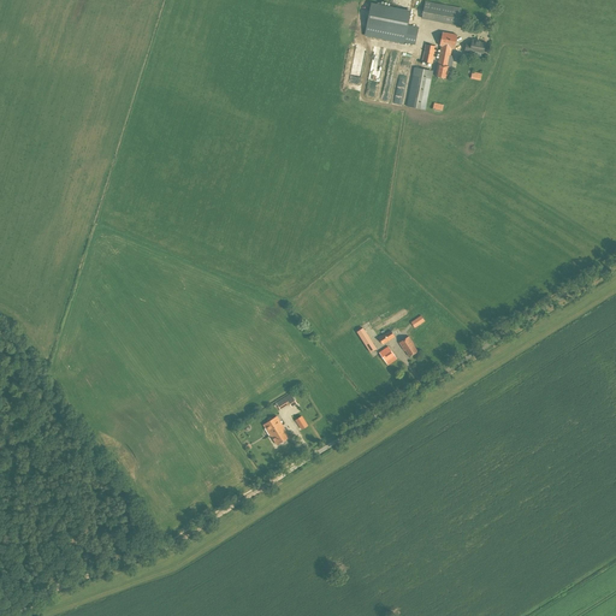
[(372,5),(366,36),(406,43),(415,45),(419,27),(409,25),(412,12),(372,5)]
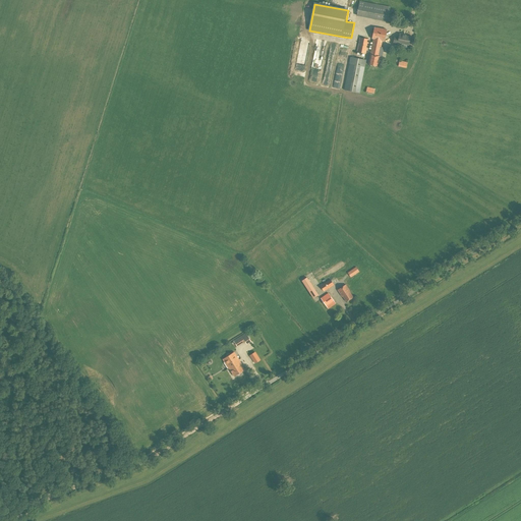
[(385,41),(387,30),(374,27),(371,39),(372,39),(369,55),(370,55),(368,65),(378,67),(380,57),(382,57),(384,48),(382,47),(383,41),(385,41)]
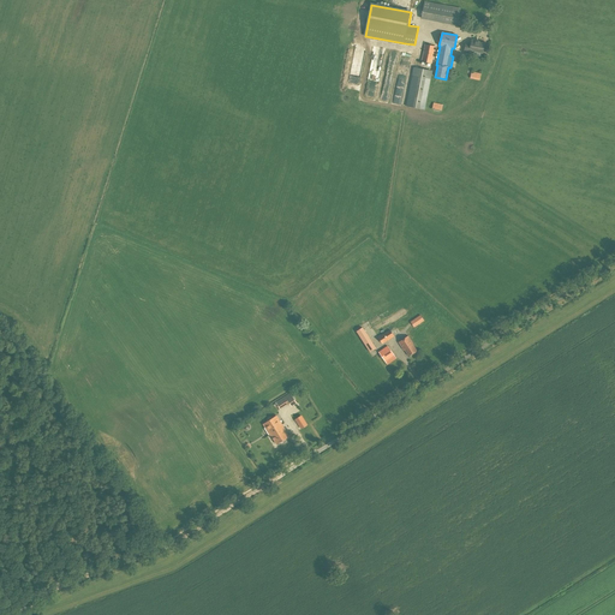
[(471,53),(471,51),(483,53),(484,43),(479,42),(472,40),(471,45),(466,43),(464,52),(471,53)]
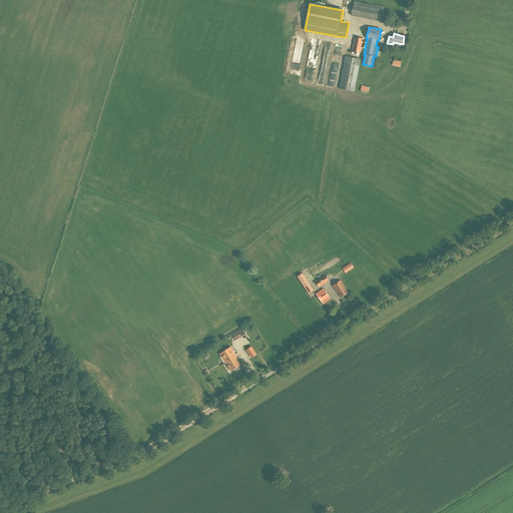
[(360,53),(363,38),(354,37),(352,51),(360,53)]
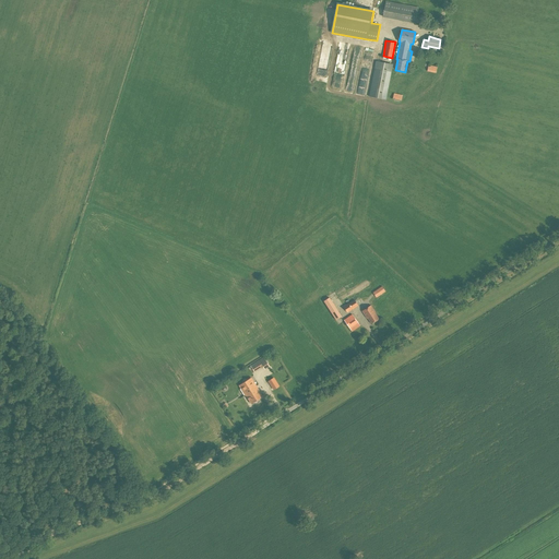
[(387,100),(393,64),(376,61),(369,97),(387,100)]
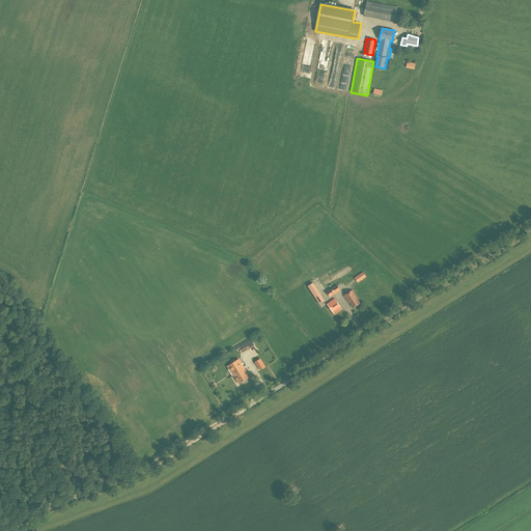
[(358,282),(366,277),(363,272),(354,278),(358,282)]
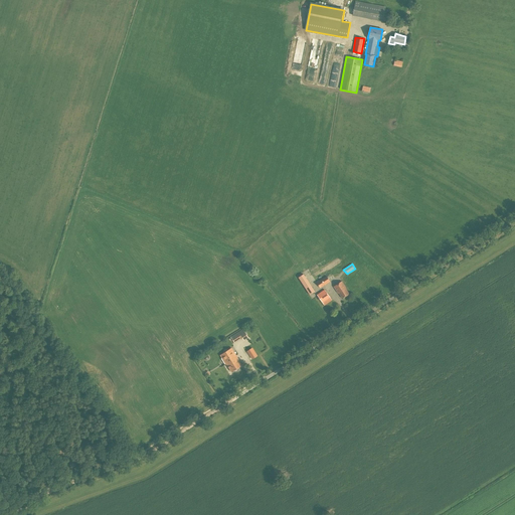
[(299,278),(310,295),(316,291),(304,274),(299,278)]
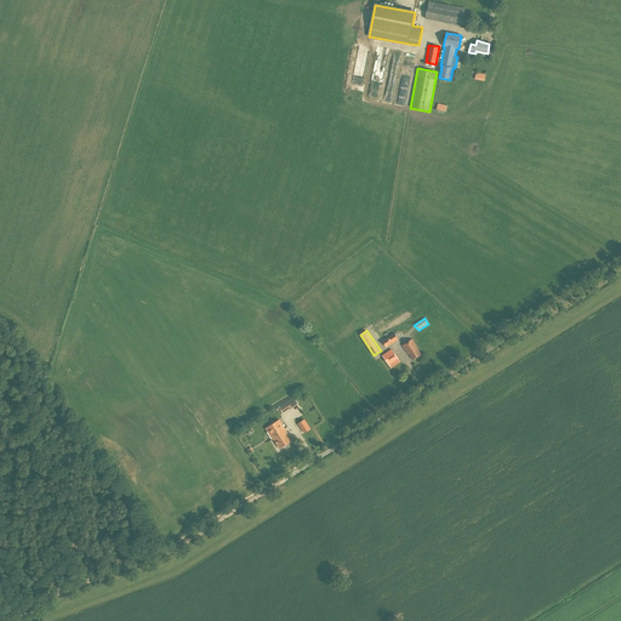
[(386,347),(398,340),(394,332),(381,341),(386,347)]
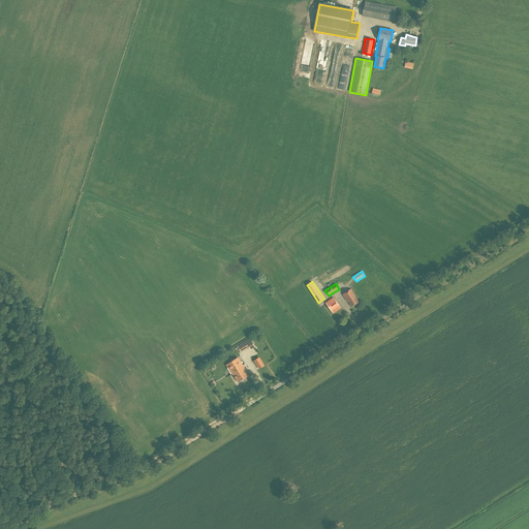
[(359,302),(354,297),(355,296),(351,288),(343,294),(347,302),(348,301),(351,307),(359,302)]
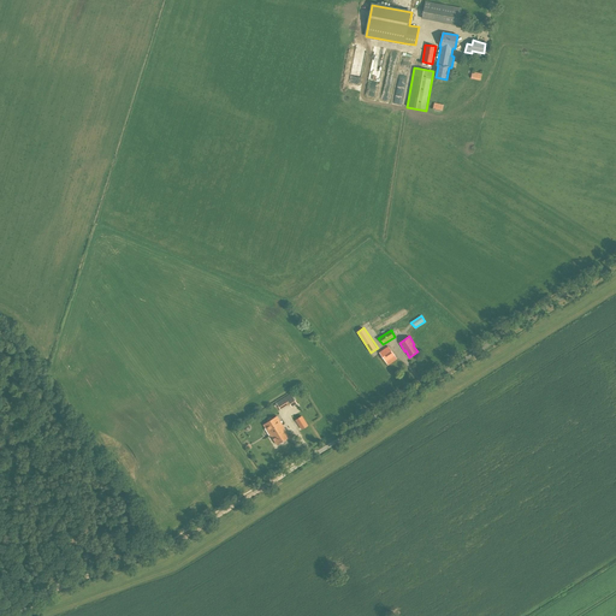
[(385,362),(395,355),(389,347),(379,353),(385,362)]
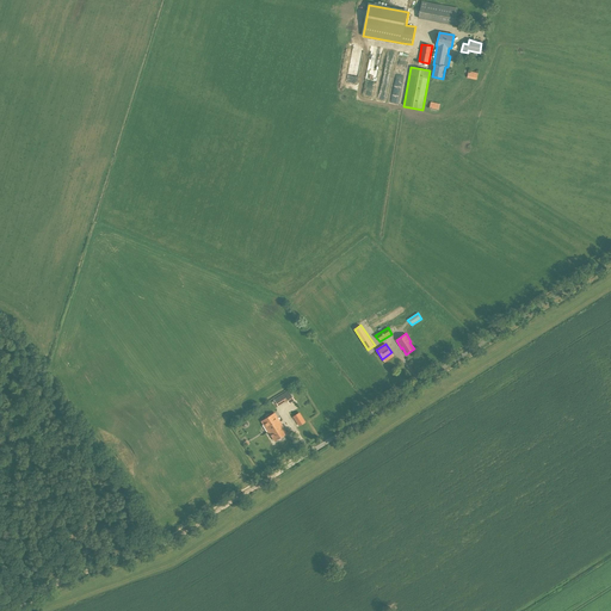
[(289,390),(283,394),(289,403),(295,400),(289,390)]
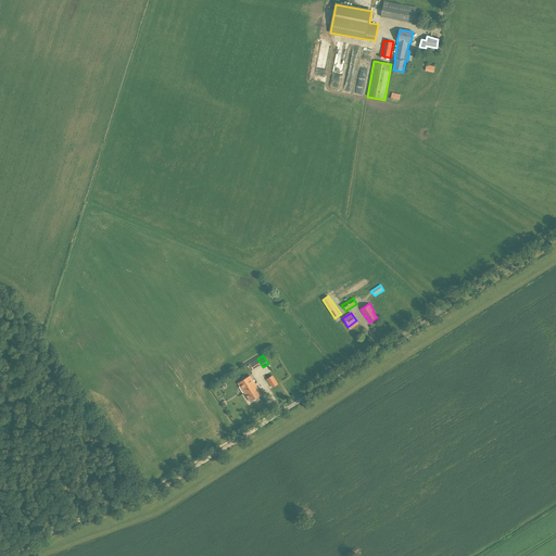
[(252,386),(255,383),(251,375),(240,382),(245,392),(248,391),(247,390),(252,387),(252,386)]
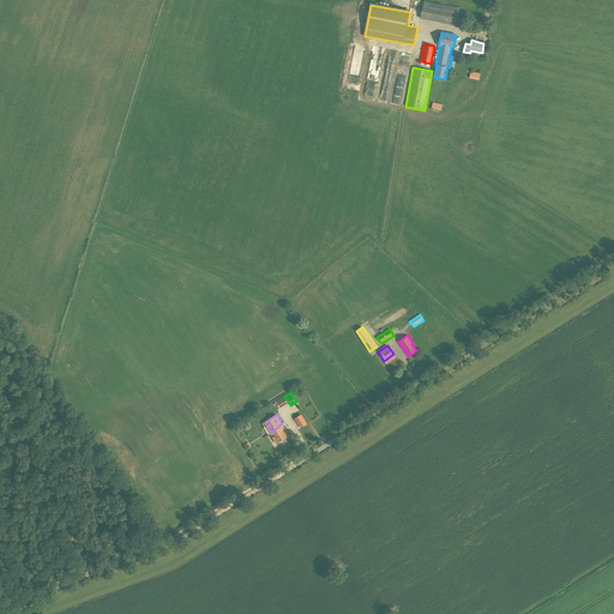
[(300,428),(307,425),(301,414),(294,419),(300,428)]
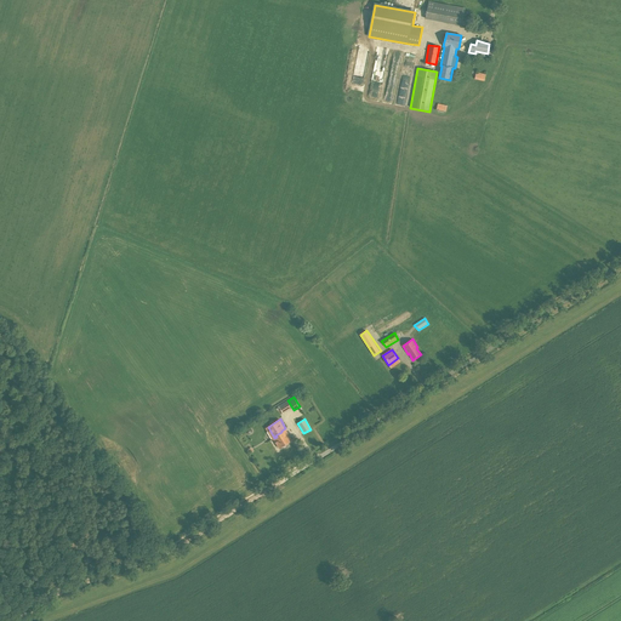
[(277,437),(274,438),(281,448),(294,439),(285,428),(281,431),(281,432),(275,436),(277,437)]
